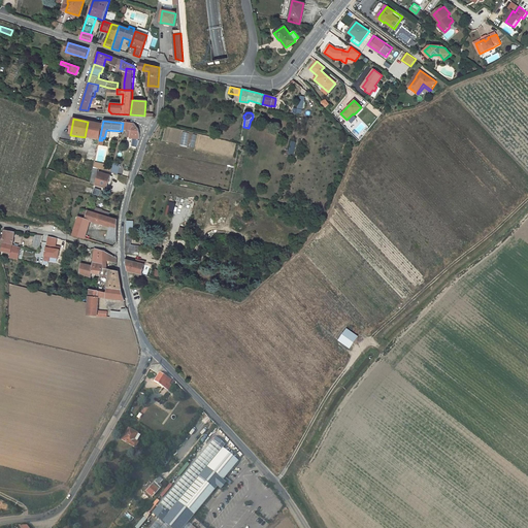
[(102,125),(88,122),(85,137),(99,140),(102,125)]
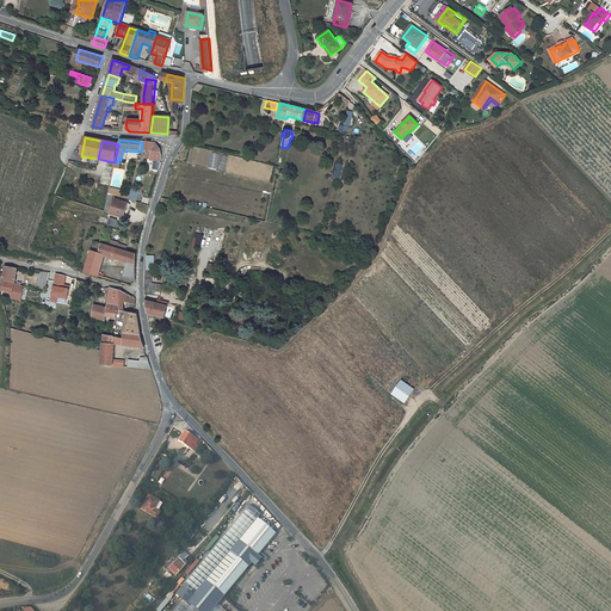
[(141,152),(152,153),(152,160),(162,161),(162,158),(160,150),(155,143),(142,142),(141,152)]
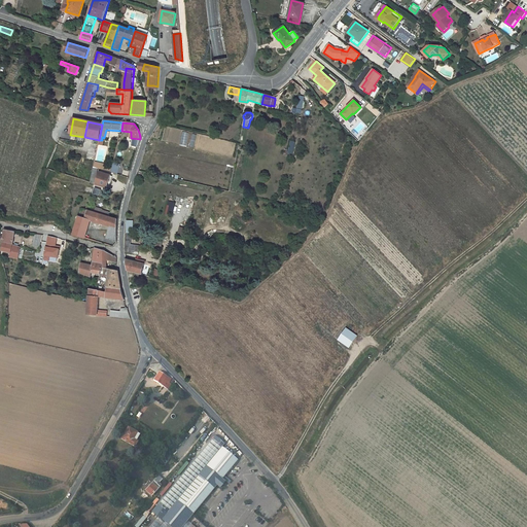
[(114,162),(111,172),(118,174),(121,164),(114,162)]
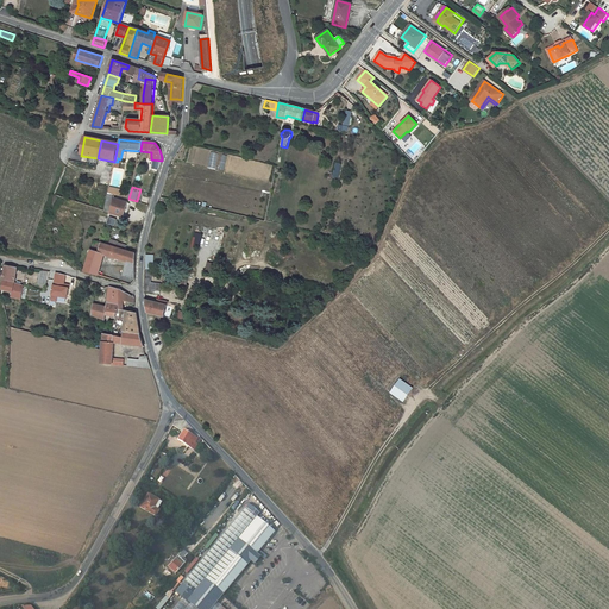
[(115,200),(111,214),(123,218),(127,203),(115,200)]
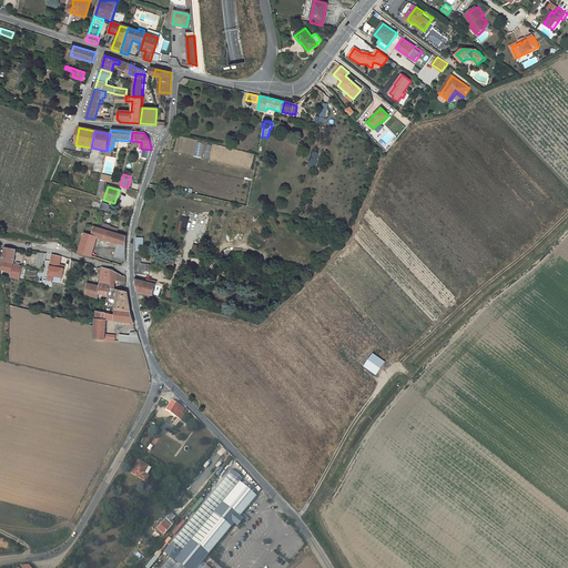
[(102,202),(100,209),(108,211),(110,204),(102,202)]
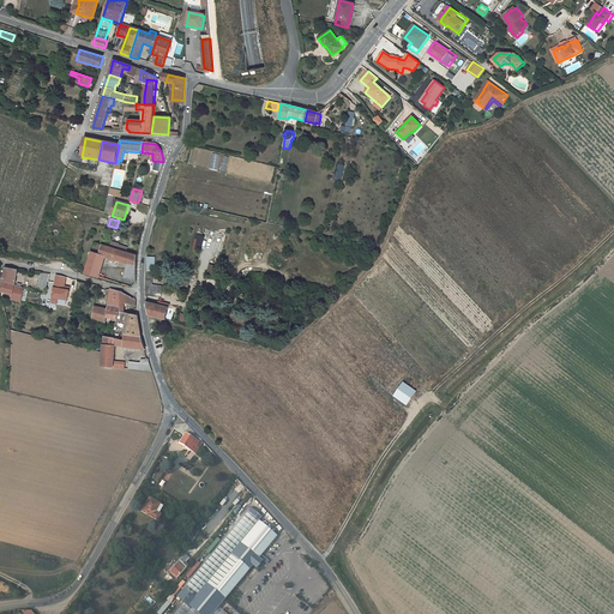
[(137,257),(125,253),(127,248),(110,242),(109,248),(106,247),(107,241),(100,239),(98,245),(95,244),(86,274),(97,277),(104,258),(128,265),(124,278),(136,282),(137,257)]
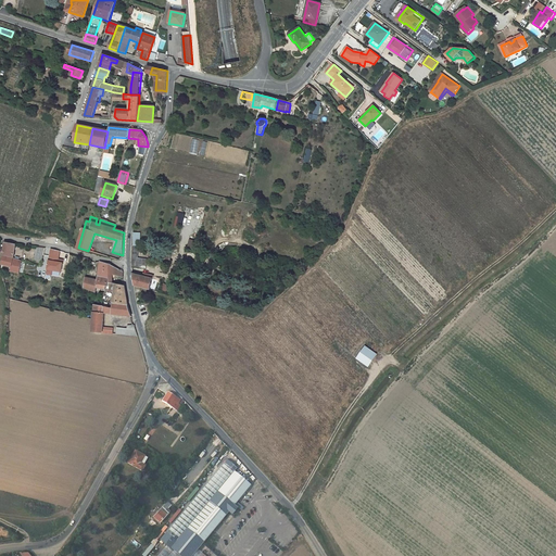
[(188,247),(196,248),(198,241),(190,239),(188,247)]
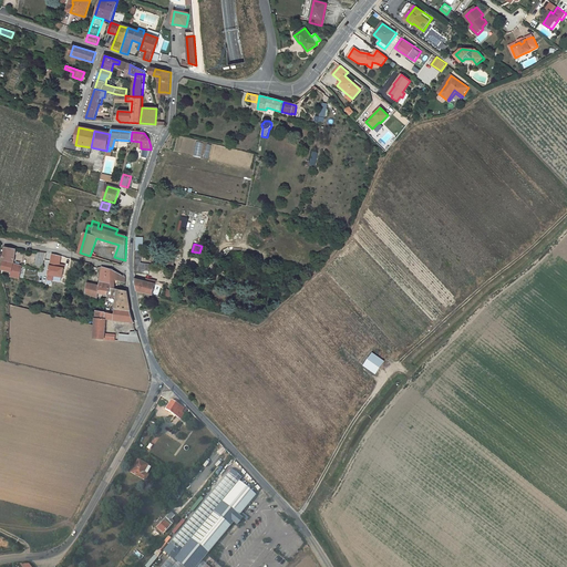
[(3,258),(12,259),(13,249),(6,248),(3,258)]
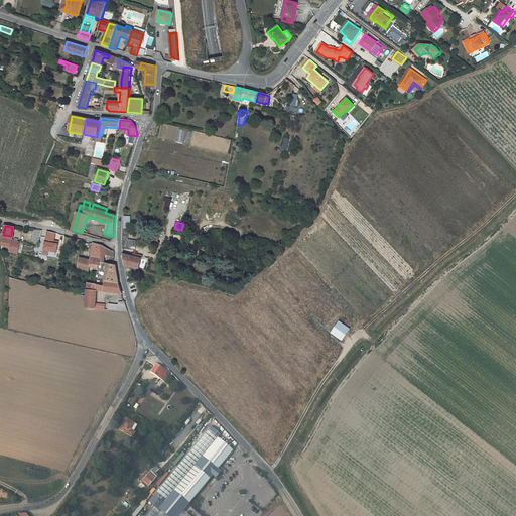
[(134,230),(123,227),(123,247),(136,249),(137,243),(126,241),(126,234),(133,235),(134,230)]
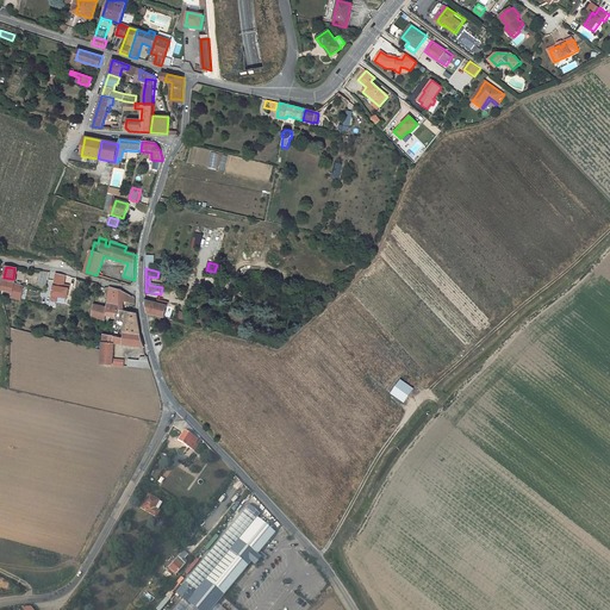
[(49,272),(41,271),(38,284),(47,285),(49,272)]
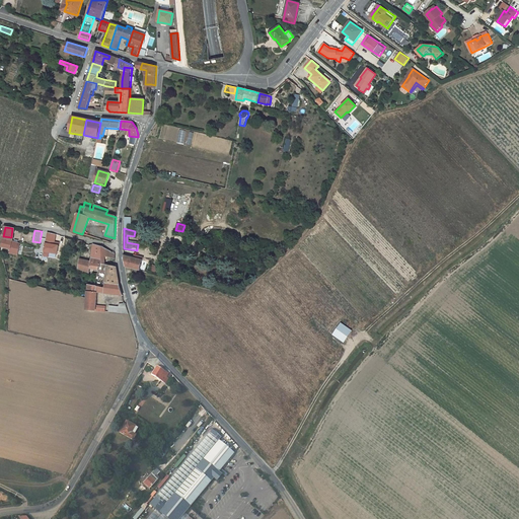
[(3,236),(2,246),(11,248),(11,246),(15,247),(15,245),(17,245),(17,241),(12,241),(13,237),(11,237),(3,236)]
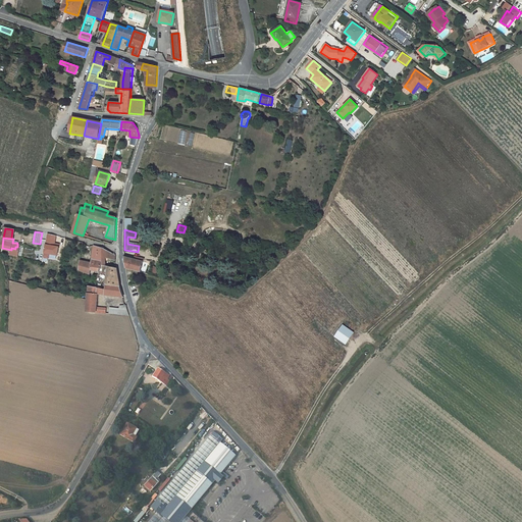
[(95,247),(90,264),(80,261),(77,270),(89,273),(90,269),(98,272),(100,264),(102,264),(104,249),(95,247)]
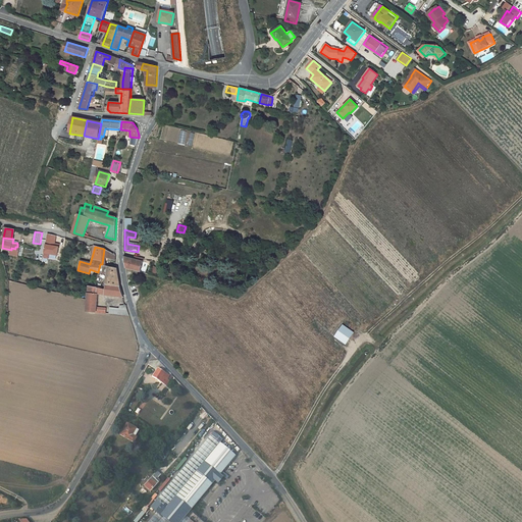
[(98,272),(97,274),(107,275),(106,283),(120,285),(115,255),(104,249),(102,264),(100,264),(98,272)]
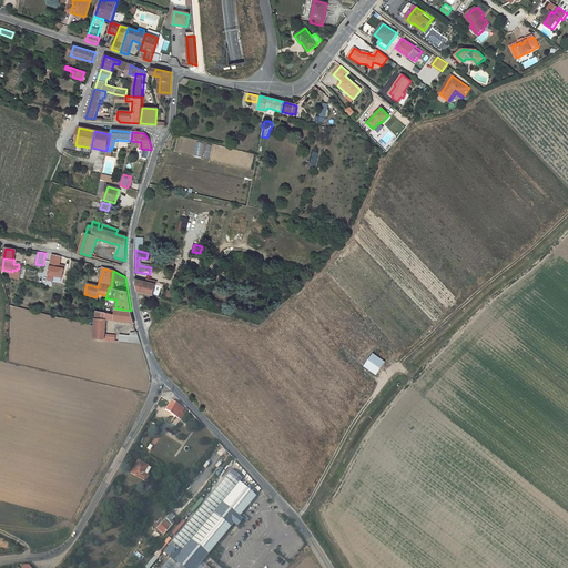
[(146,283),(137,281),(138,292),(153,296),(156,282),(148,280),(146,283)]
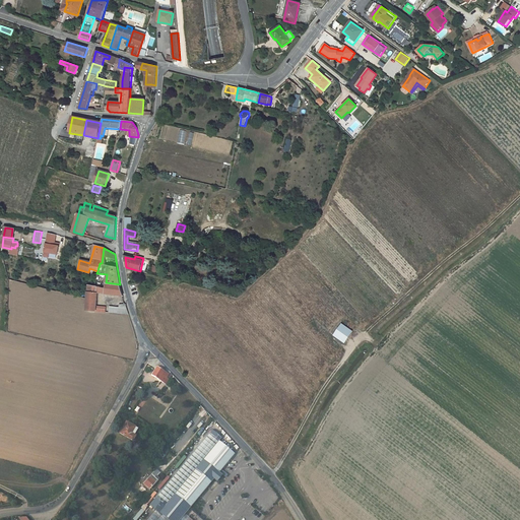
[(87,299),(86,310),(105,313),(105,308),(96,307),(98,294),(99,294),(99,293),(123,296),(120,284),(106,282),(106,286),(88,285),(87,299)]
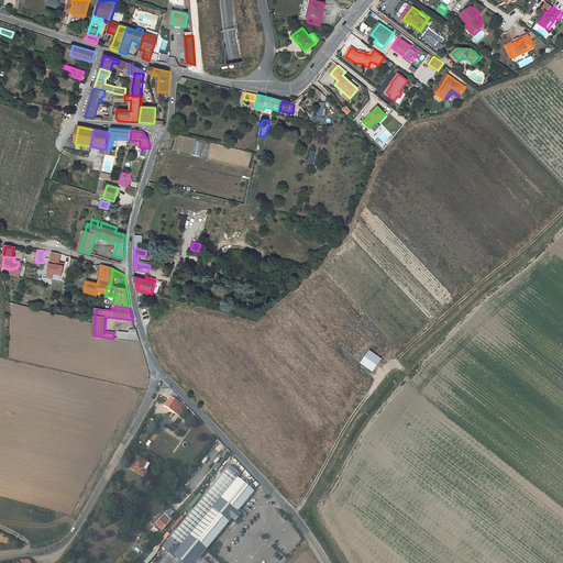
[(136,330),(132,330),(132,335),(120,333),(120,339),(140,341),(136,330)]
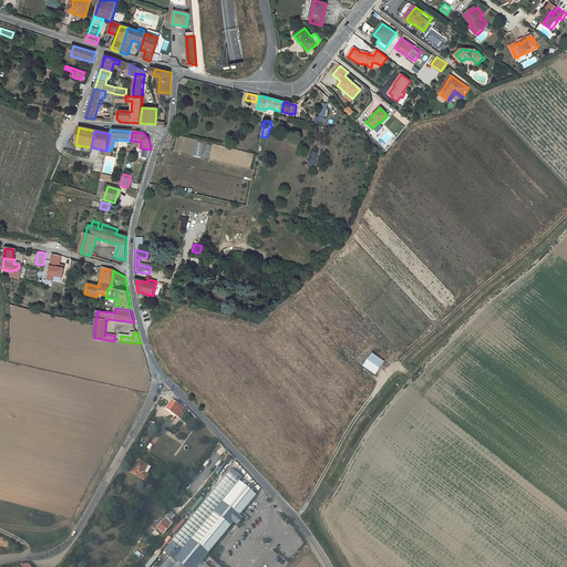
[(372,353),(363,366),(375,373),(384,361),(372,353)]
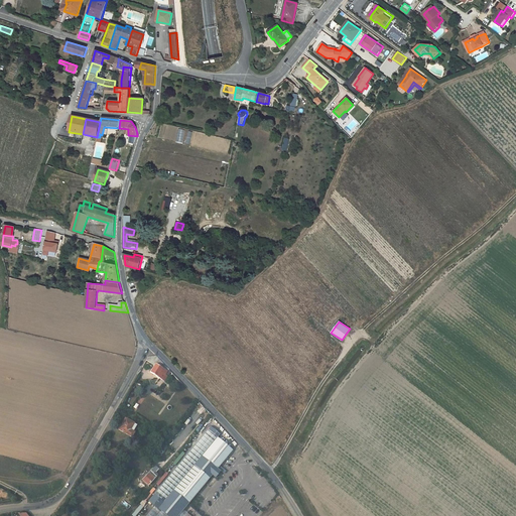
[(146,361),(154,366),(150,372),(165,381),(168,376),(164,374),(167,370),(155,357),(147,358),(146,361)]
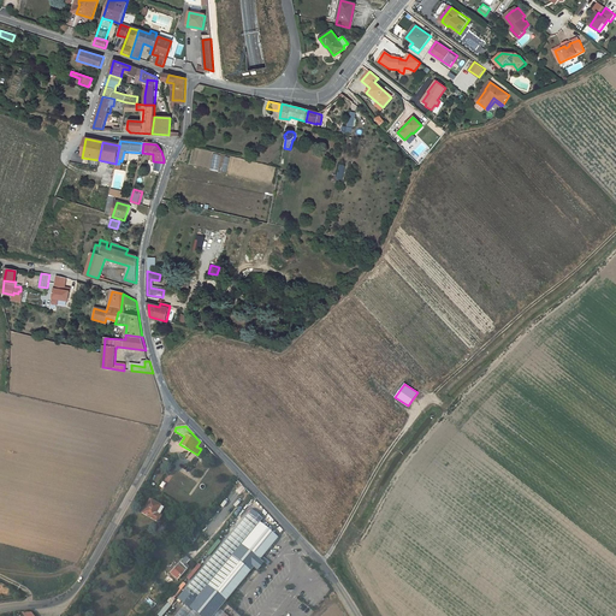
[(148,501),(141,514),(157,523),(160,517),(159,516),(164,509),(148,501)]
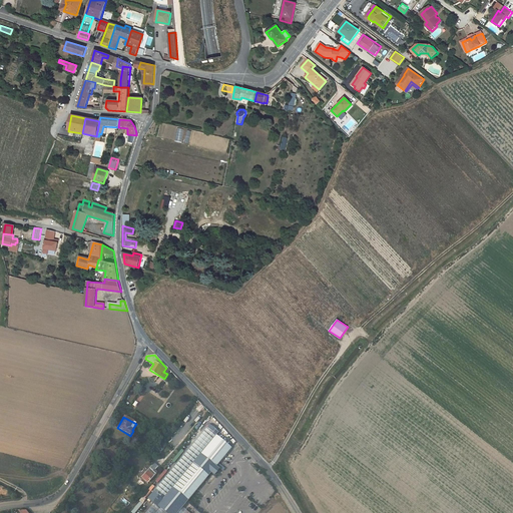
[(201,433),(153,491),(177,512),(225,454),(201,433)]
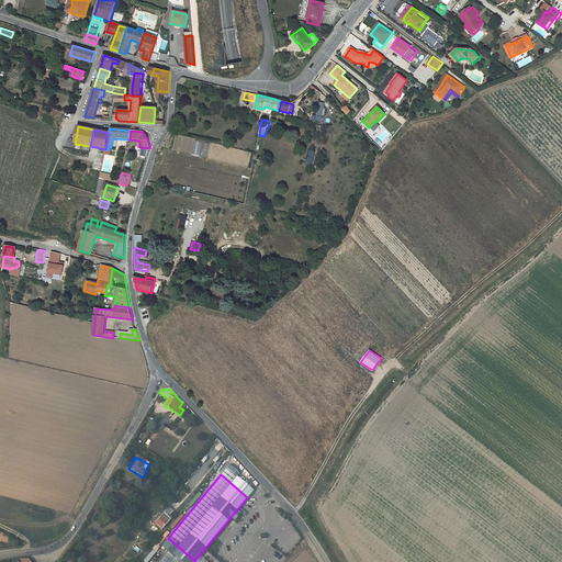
[(164,514),(155,523),(161,528),(169,519),(164,514)]
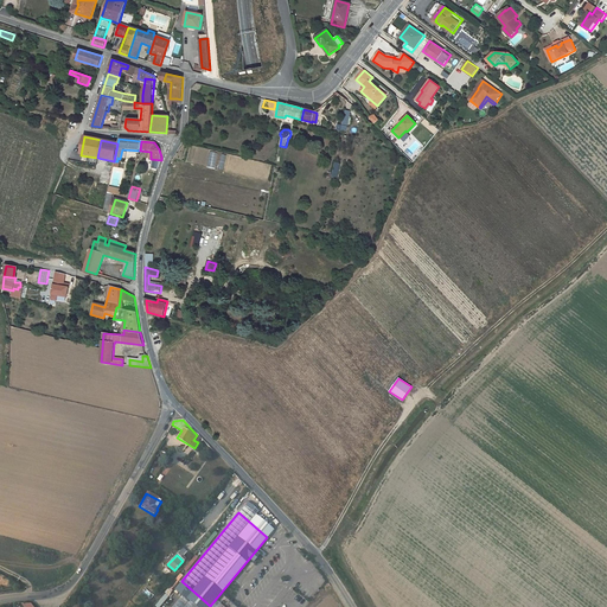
[(157,606),(160,606),(168,595),(165,593),(155,606),(157,606)]
